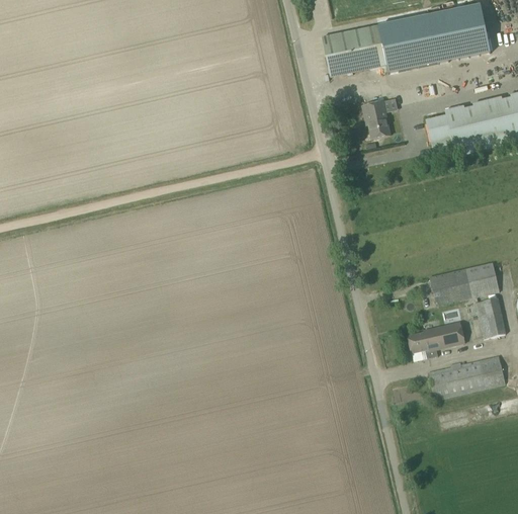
[(332,33),(322,35),(330,75),(386,64),(387,72),(490,51),(481,2),(354,28),(353,23),(331,28),(332,33)]
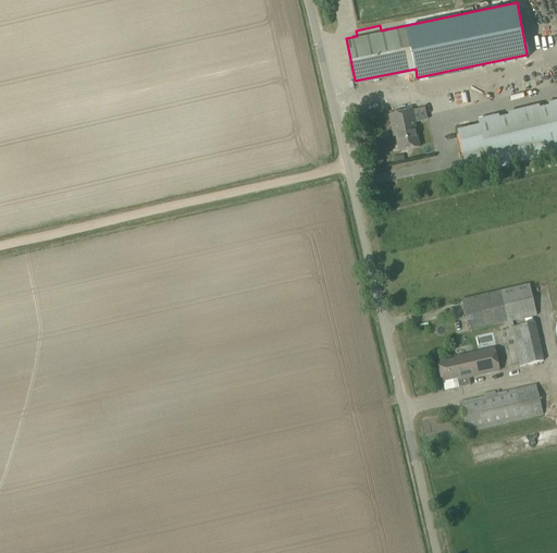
[(509,112),(499,115),(498,112),(478,117),(480,122),(457,127),(466,162),(487,157),(490,168),(556,151),(556,97),(548,100),(549,102),(540,105),(540,102),(508,110),(509,112)]
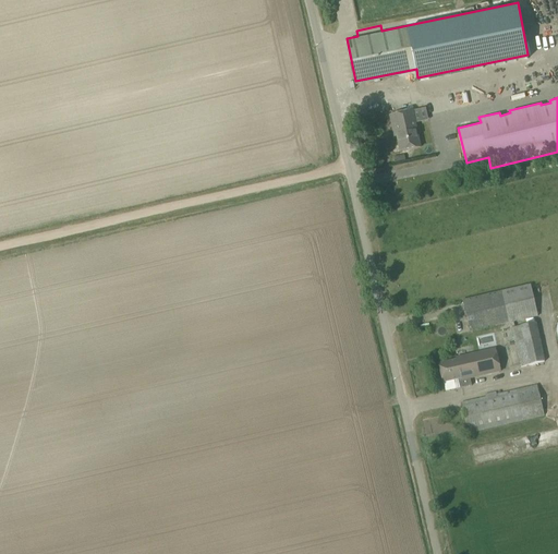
[(421,144),(413,107),(390,112),(395,133),(397,132),(400,148),(421,144)]
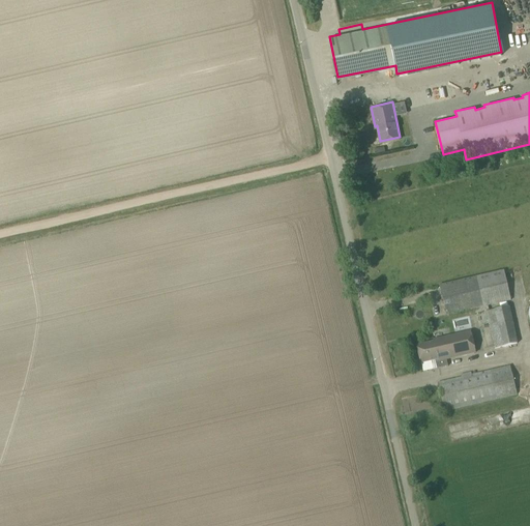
[(439,282),(442,294),(446,312),(510,297),(504,266),(439,282)]
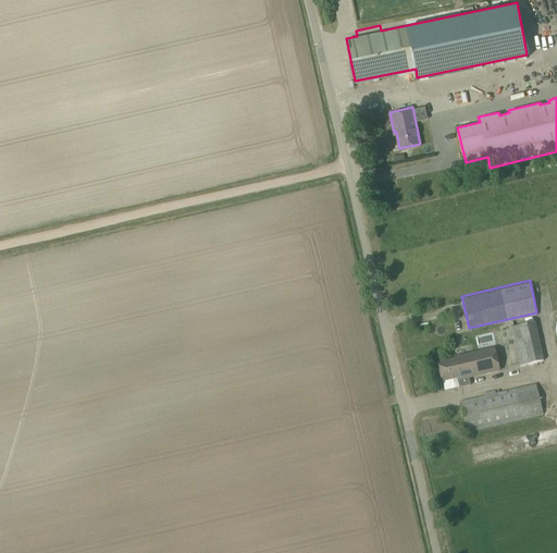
[(510,323),(519,364),(544,358),(535,318),(510,323)]
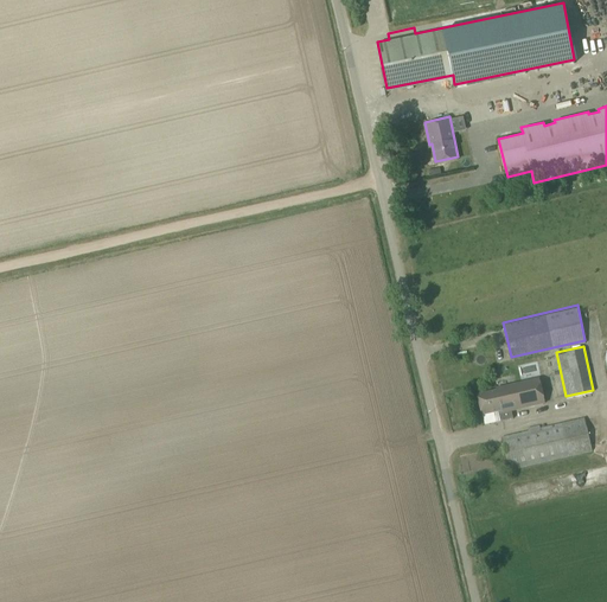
[(497,388),(477,391),(481,412),(498,408),(500,418),(512,415),(511,408),(544,401),(540,376),(504,383),(496,385),(497,388)]
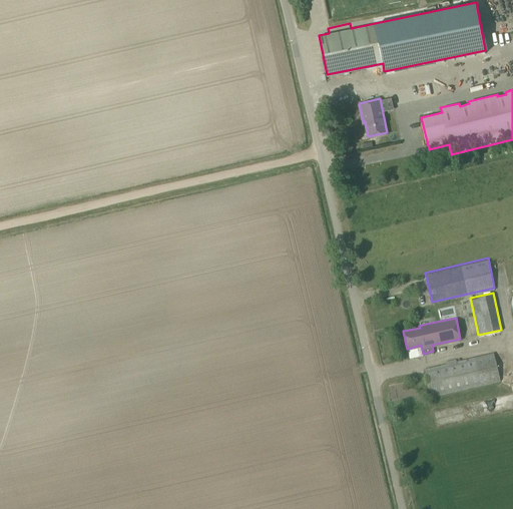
[(500,378),(493,351),(424,367),(430,395),(500,378)]
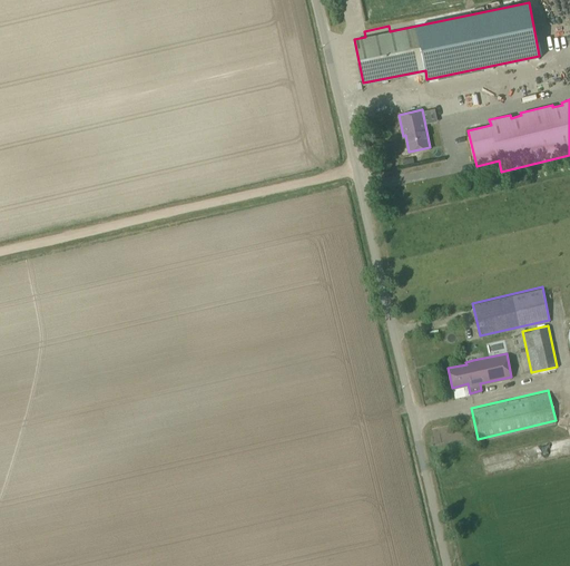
All buildings are outlined.
